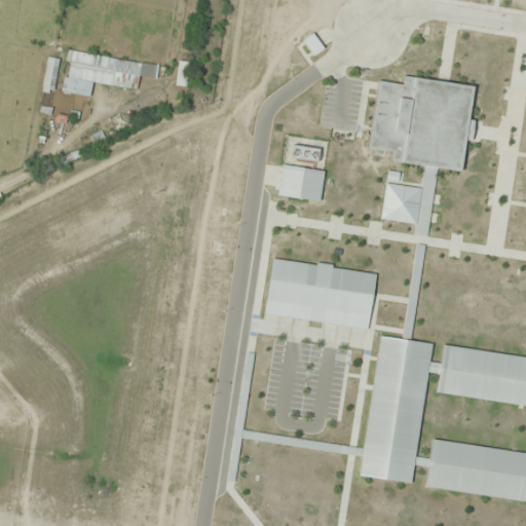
[(325,50),(312,34),(303,42),(314,58),(325,50)]
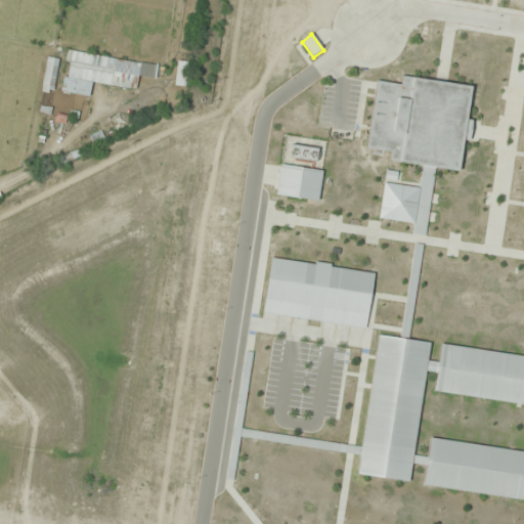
[(69,51),(64,78),(137,90),(139,76),(156,79),(158,66),(69,51)]
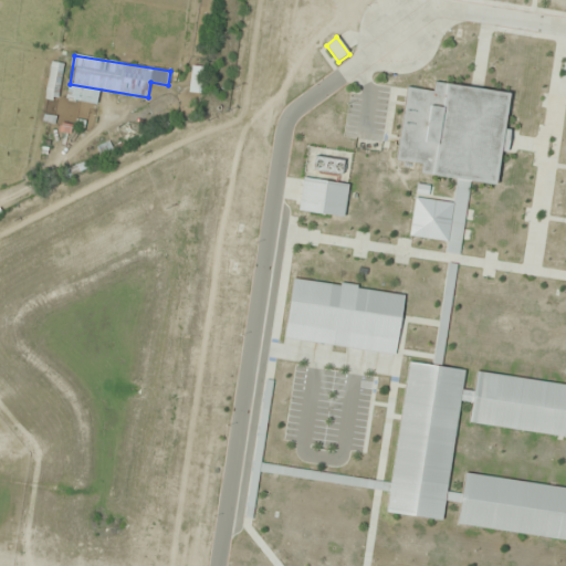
[(510,94),(435,83),(433,92),(407,88),(397,161),(422,165),(421,175),(458,179),(454,203),(427,199),(428,188),(418,186),(410,237),(449,242),(447,253),(460,254),(471,182),(496,186),(510,94)]
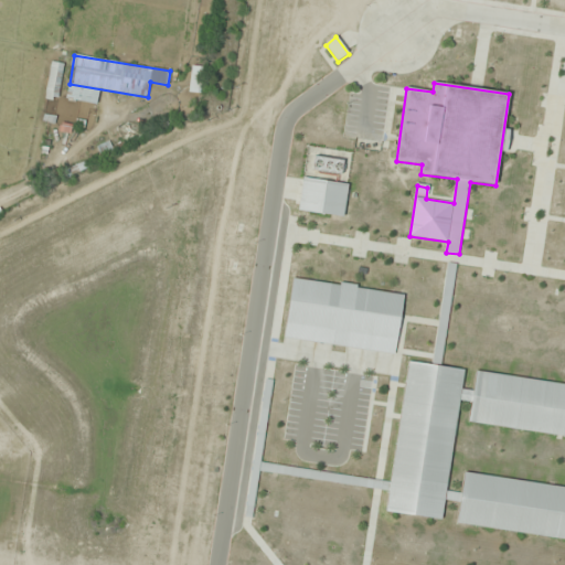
[(348,184),(302,179),(298,211),(343,216),(348,184)]
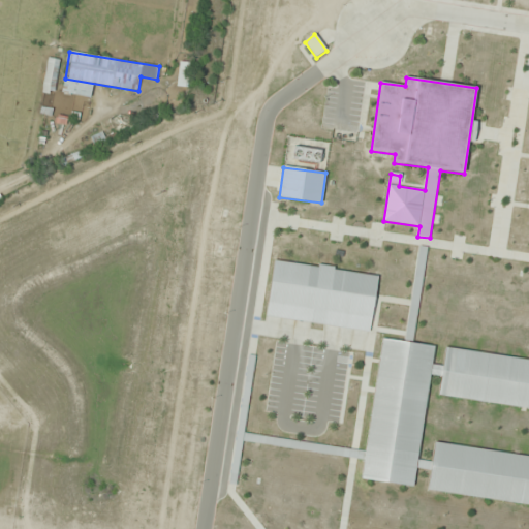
[(417,248),(407,340),(414,341),(426,248),(417,248)]
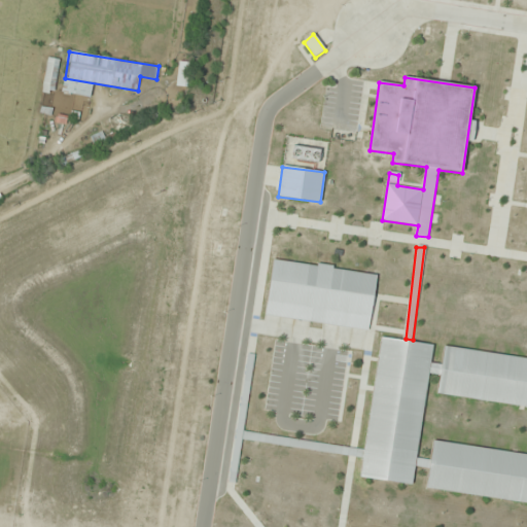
[(369,329),(376,274),(273,259),(266,315),(369,329)]
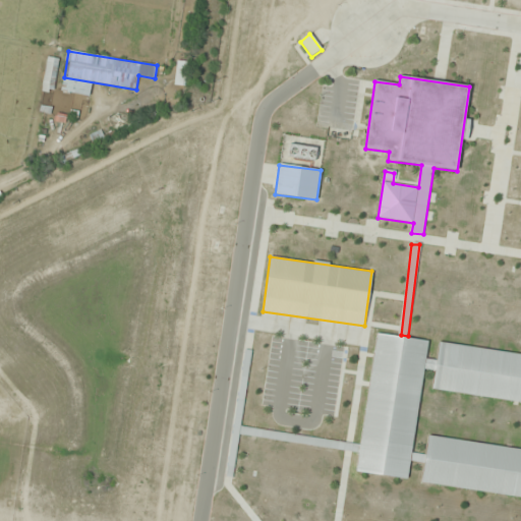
[(520,498),(520,355),(440,343),(437,361),(425,360),(427,342),(377,335),(360,446),(234,426),(233,435),(358,453),(355,471),(407,479),(410,461),(424,463),(421,483),(520,498)]
